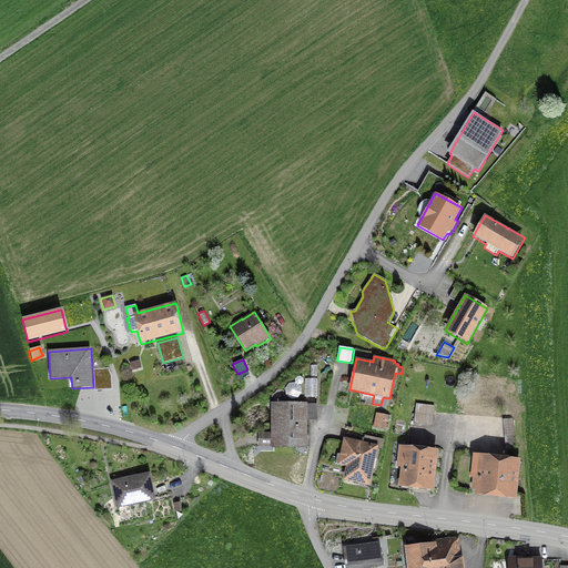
[(142,368),(140,361),(130,364),(132,371),(142,368)]
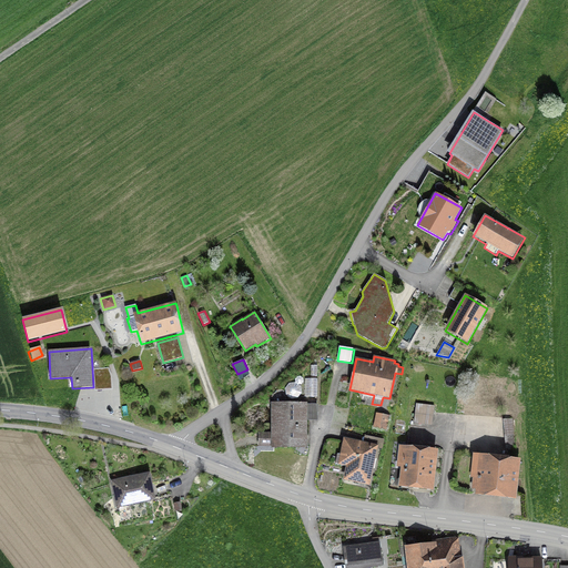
[(302,385),(304,383),(303,378),(300,376),(296,377),(294,381),(295,383),(288,384),(285,387),(285,395),(291,399),(297,398),(302,394),(301,387),(298,385),(302,385)]
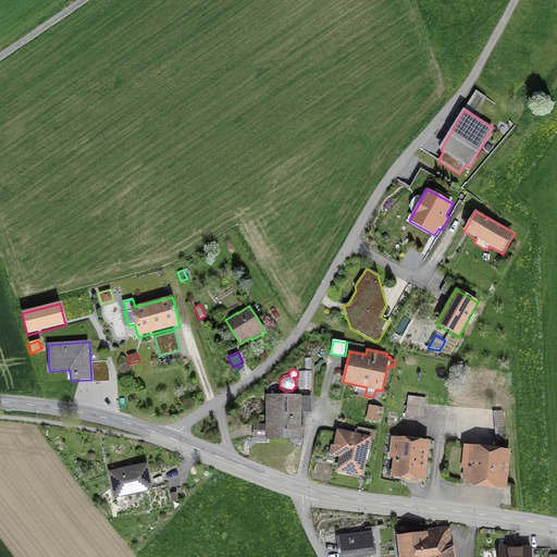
[(311,372),(298,372),(298,390),(311,390),(311,372)]
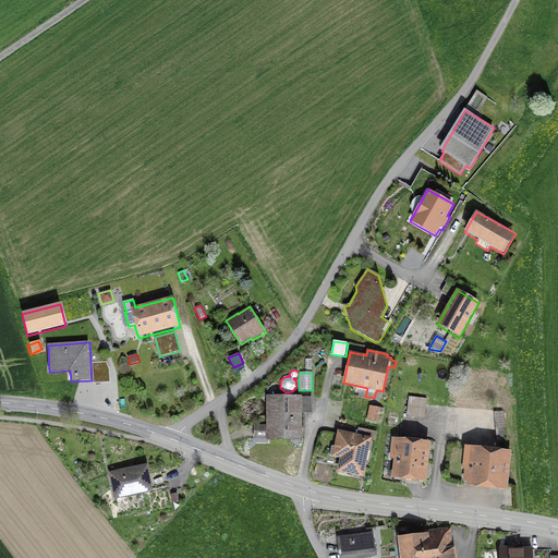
[(456,397),(474,398),(475,387),(456,387),(456,397)]
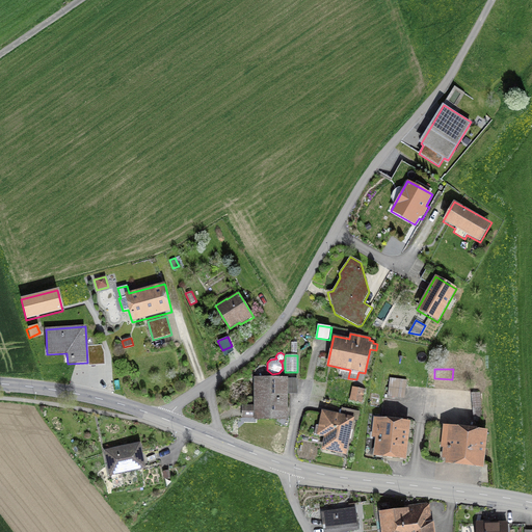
[(255,377),(255,405),(242,405),(242,417),(256,417),(256,419),(288,420),(288,394),(298,395),(298,379),(288,379),(288,378),(255,377)]
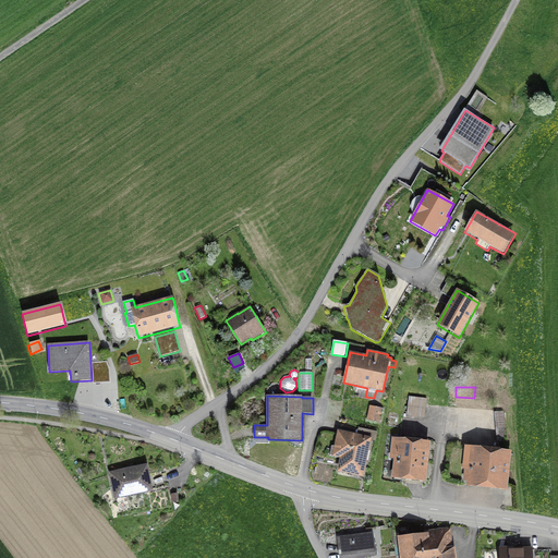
[(427,399),(409,397),(407,416),(424,419),(427,399)]
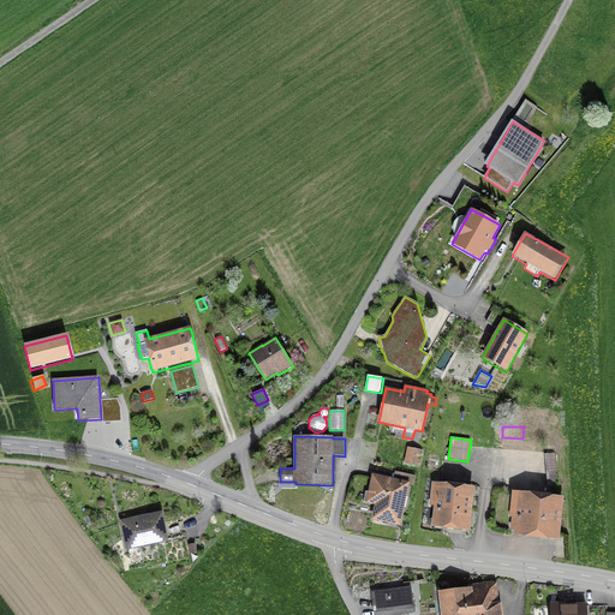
[(532,451),(533,442),(503,440),(502,447),(532,451)]
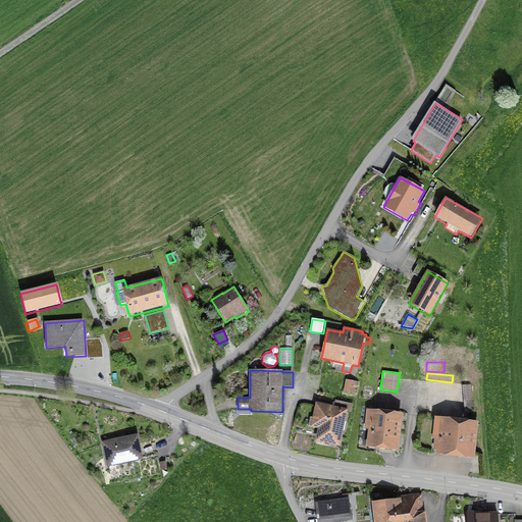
[(355,396),(358,382),(346,379),(343,393),(355,396)]
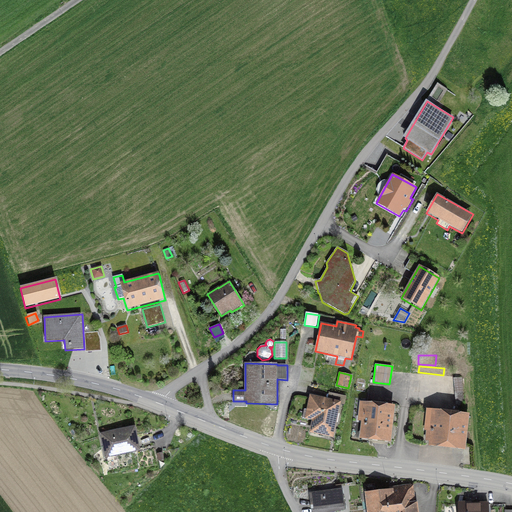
[(461,377),(453,378),(456,406),(464,405),(461,377)]
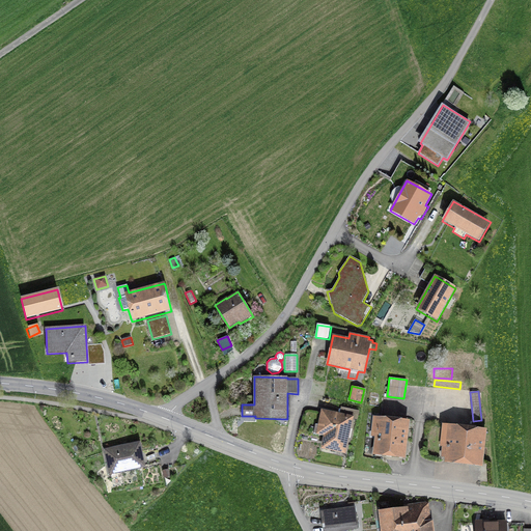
[(358,420),(359,412),(342,408),(340,414),(322,410),(317,425),(315,424),(313,435),(324,437),(320,449),(346,454),(354,420),(358,420)]
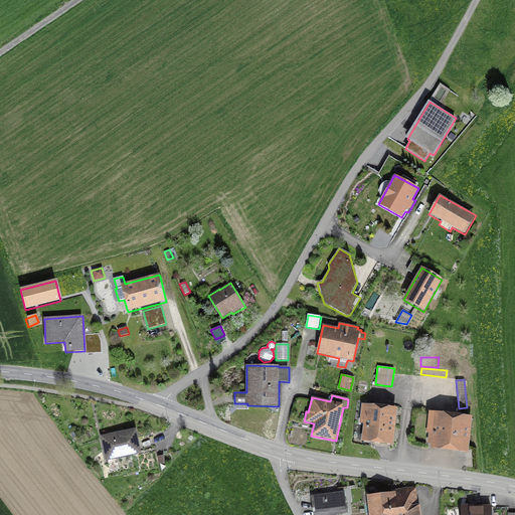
[(359,423),(363,424),(361,443),(364,443),(364,444),(389,447),(389,446),(393,446),(397,408),(366,405),(366,402),(361,402),(361,407),(359,406),(358,419),(360,420),(359,423)]
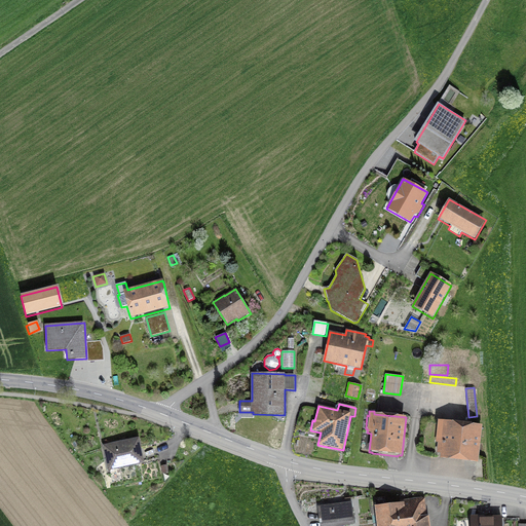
[(438,443),(437,453),(441,454),(440,458),(478,462),(482,425),(438,420),(436,443),(438,443)]
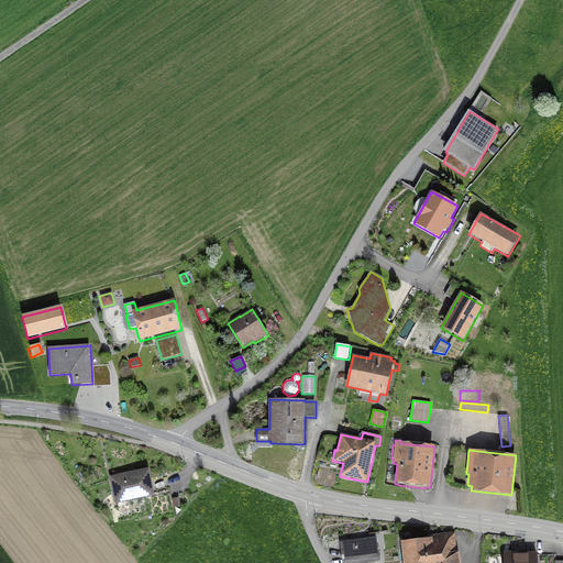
[(116,504),(154,496),(148,468),(109,476),(116,504)]
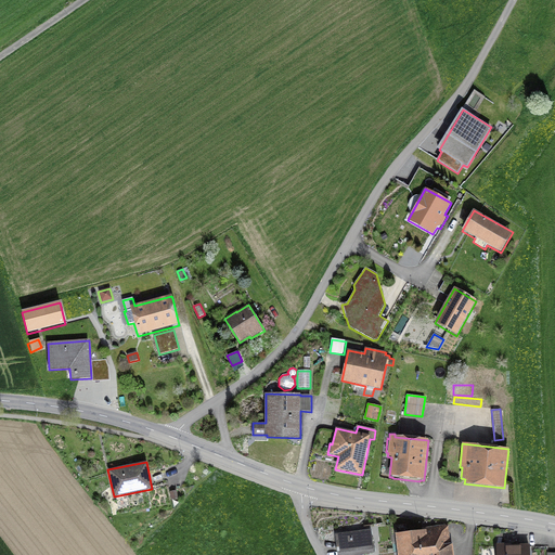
[(179,499),(177,490),(169,492),(171,501),(179,499)]
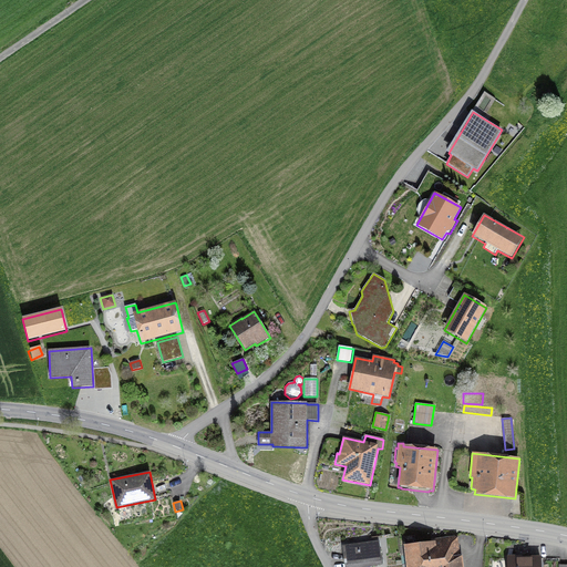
[(463,566),(463,556),(460,557),(457,536),(431,538),(431,543),(404,546),(405,566),(463,566)]
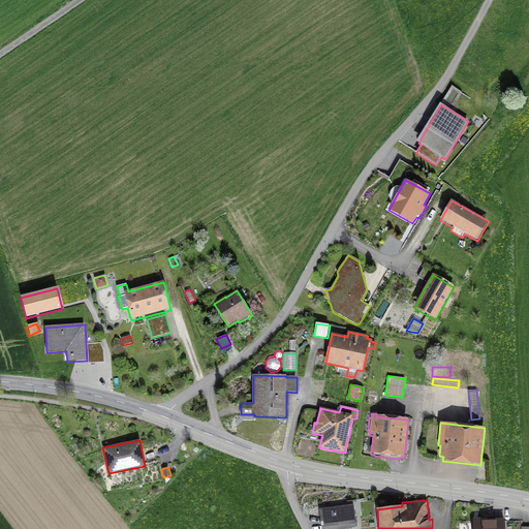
[(354,504),(319,509),(321,528),(345,528),(346,528),(358,528),(354,504)]
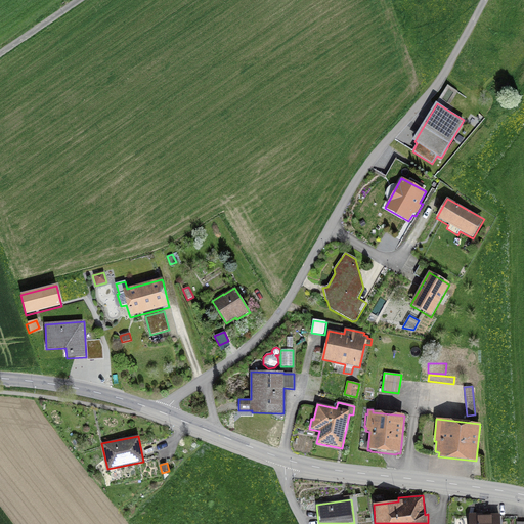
[(500,523),(500,515),(491,515),(491,517),(482,517),(482,514),(469,514),(469,523),(500,523)]
